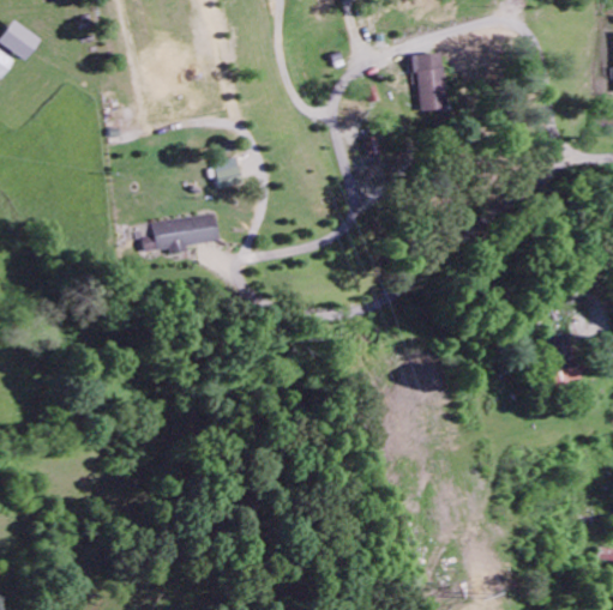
[(42,40),(14,19),(0,38),(0,42),(25,61),(42,40)]
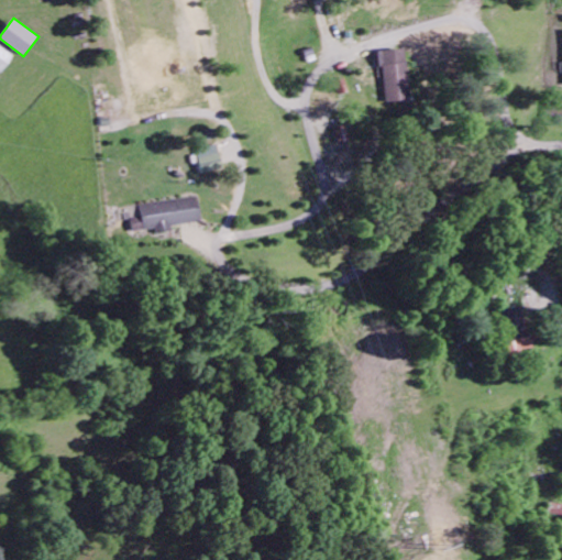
[(0,73),(1,74),(15,55),(0,44),(0,73)]
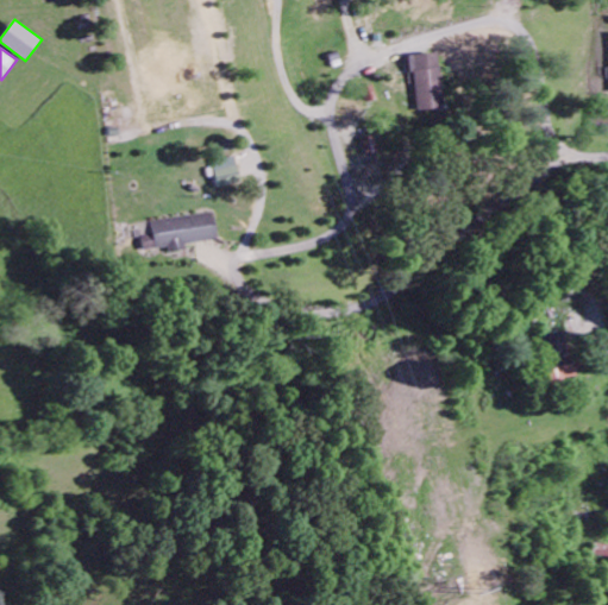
[(443,109),(440,52),(413,54),(417,111),(443,109)]
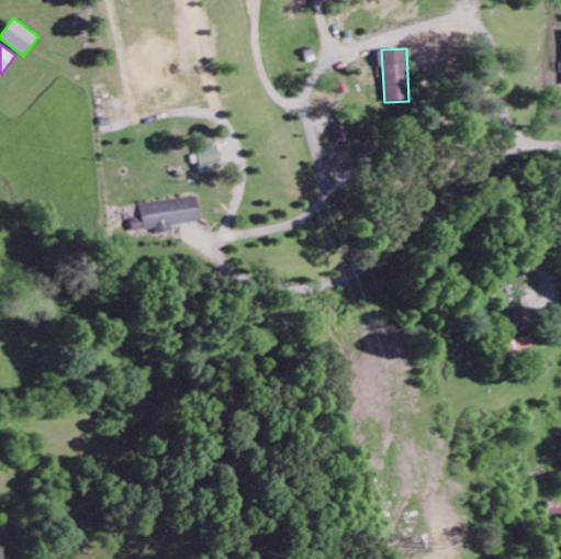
[(201,172),(222,167),(215,144),(195,149),(201,172)]
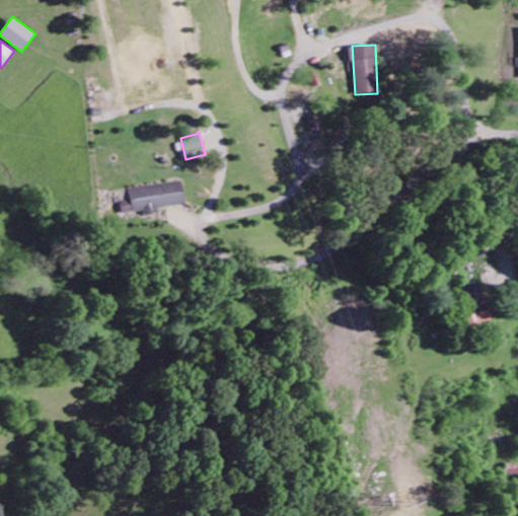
[(158,207),(186,204),(182,180),(130,188),(133,211),(143,210),(144,214),(159,212),(158,207)]
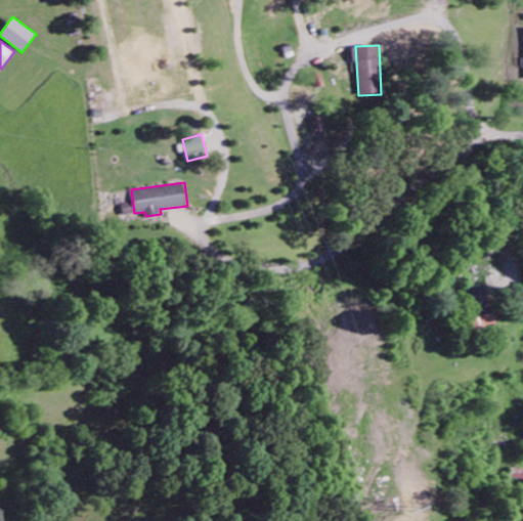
[(471,288),(474,316),(494,314),(490,285),(471,288)]
